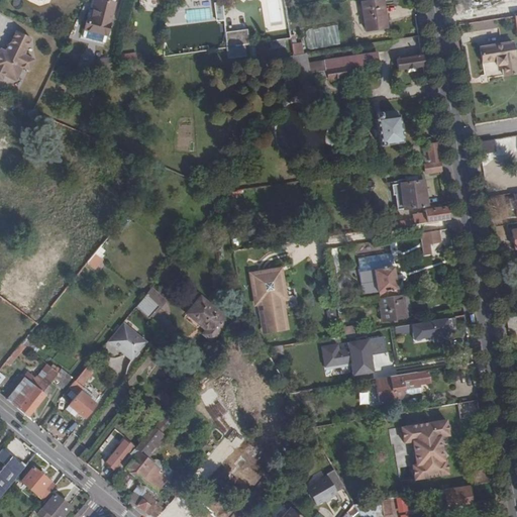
[(84,30),(108,36),(116,1),(109,0),(94,0),(91,17),(88,16),(84,30)]
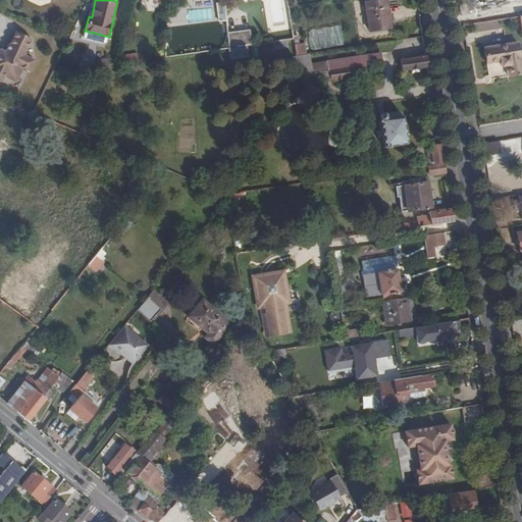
[(387,0),(366,3),(370,33),(392,30),(387,0)]
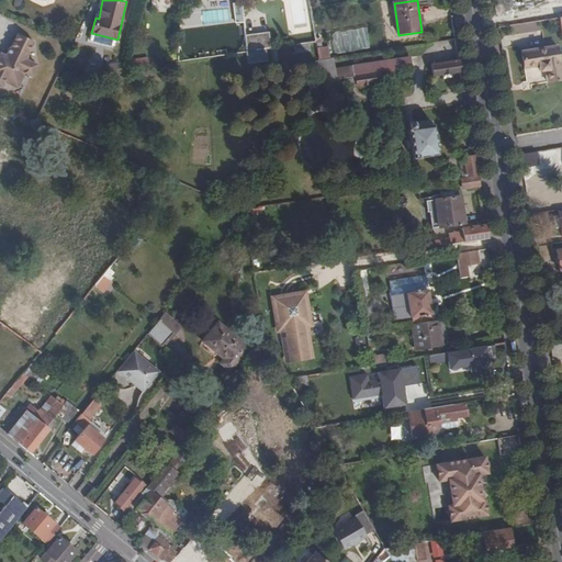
[(245,22),(242,2),(232,3),(235,23),(245,22)]
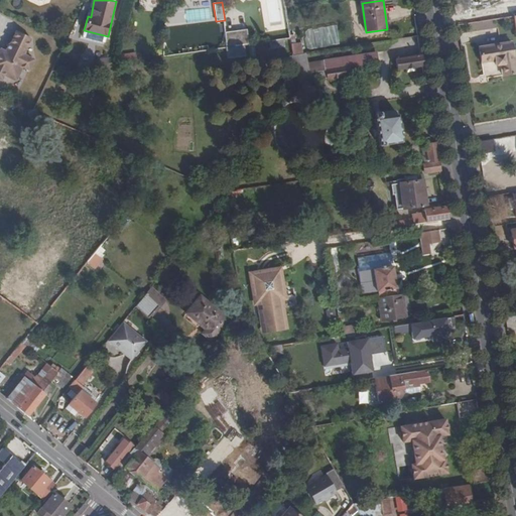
[(309,30),(313,48),(340,42),(335,25),(309,30)]
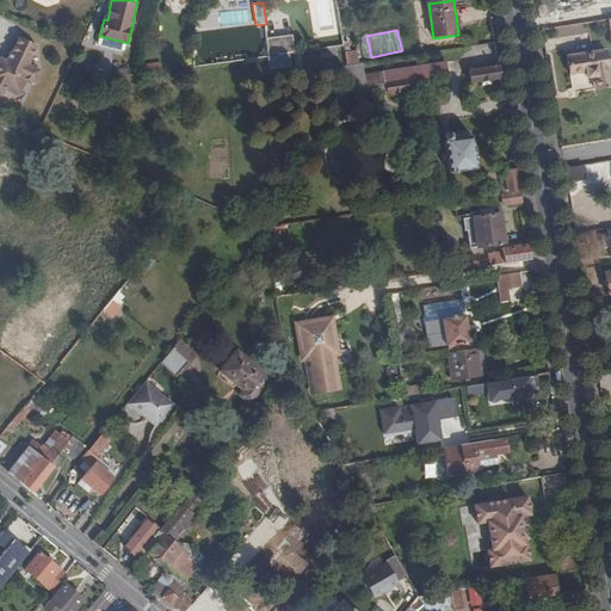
[(29,62),(36,47),(18,38),(17,37),(10,53),(8,53),(6,59),(5,61),(0,59),(0,97),(1,97),(4,91),(18,98),(26,82),(34,85),(41,72),(29,66),(30,62),(29,62)]
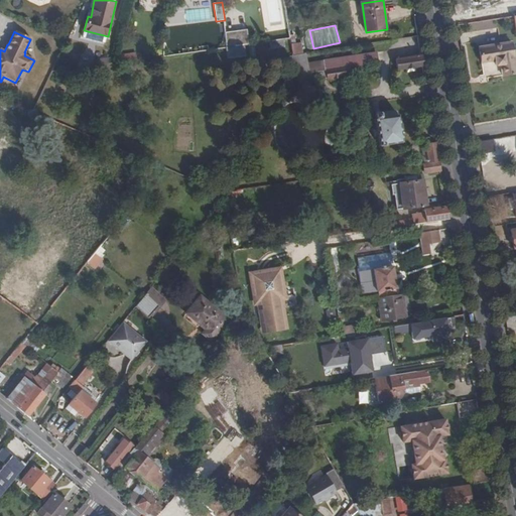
[(228,47),(246,45),(245,36),(227,38),(227,41),(228,47)]
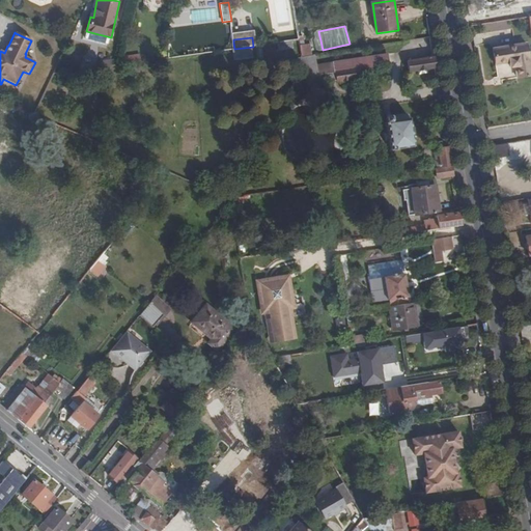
[(419,46),(421,61),(435,59),(431,44),(419,46)]
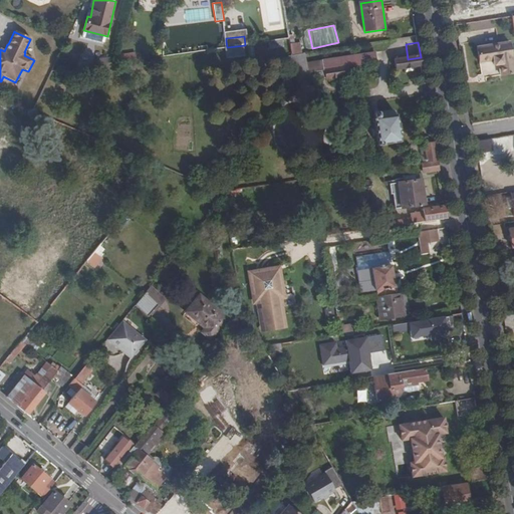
[(299,44),(291,45),(293,54),(301,53),(299,44)]
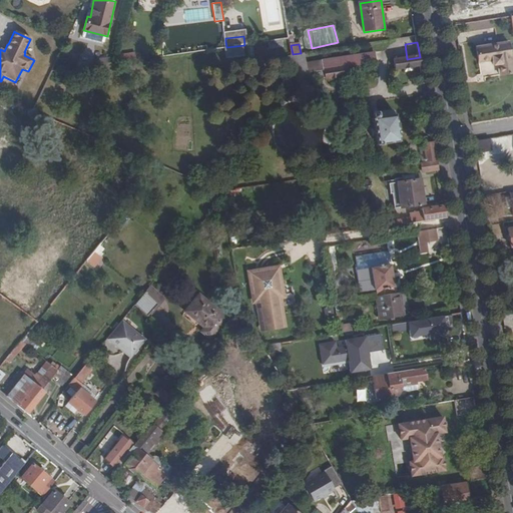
[(512,74),(512,73),(508,44),(476,49),(479,63),(492,61),(492,66),(497,65),(499,77),(512,74)]
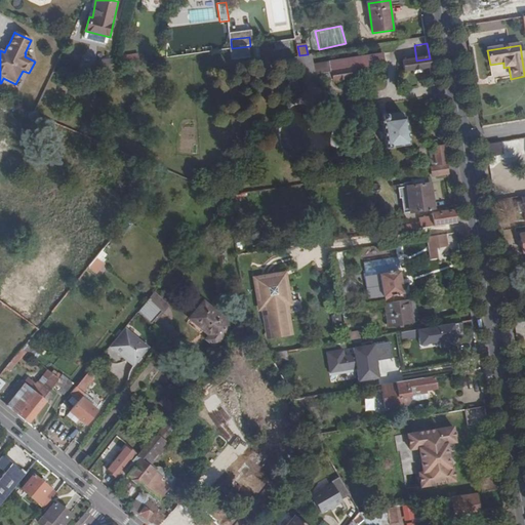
[(405,72),(431,68),(430,58),(416,61),(404,63),(405,72)]
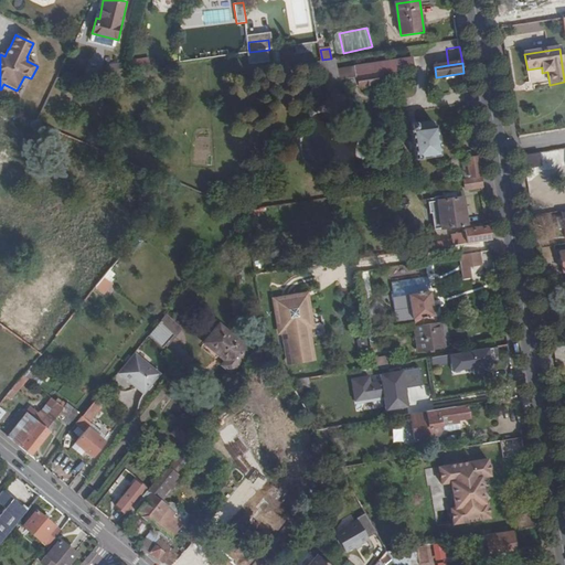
[(382,84),(381,75),(349,81),(350,88),(382,84)]
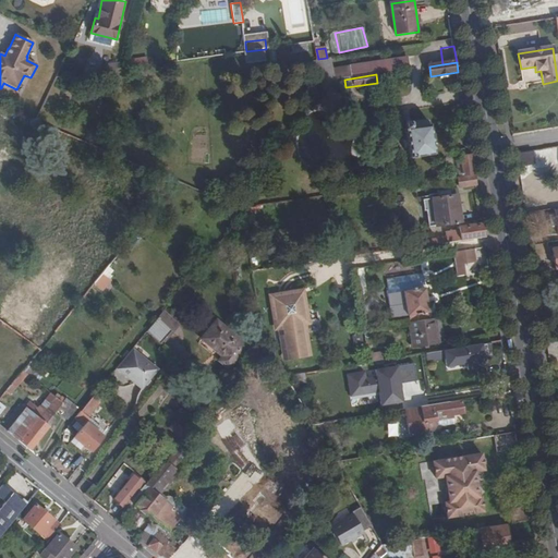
[(412,122),(407,122),(413,161),(436,158),(431,126),(428,126),(427,121),(412,123),(412,122)]
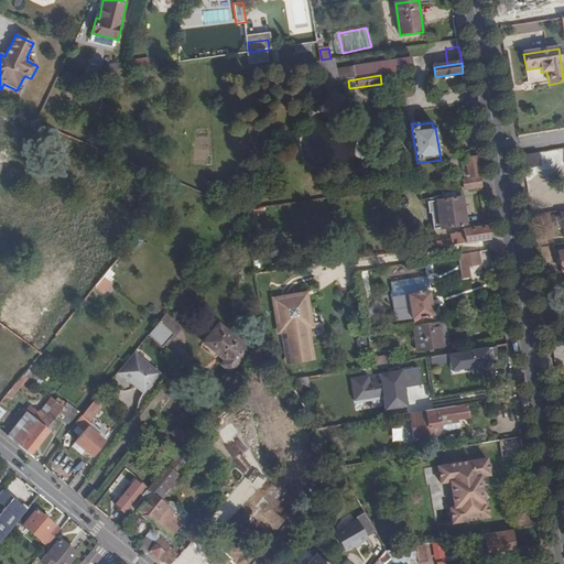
[(540,164),(538,153),(521,156),(522,167),(540,164)]
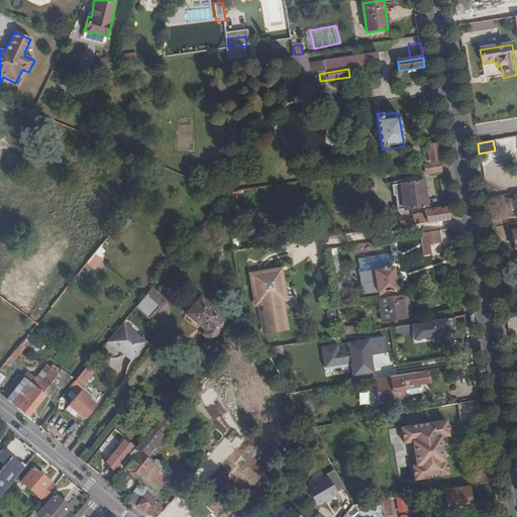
[(426,146),(429,165),(440,163),(437,145),(426,146)]
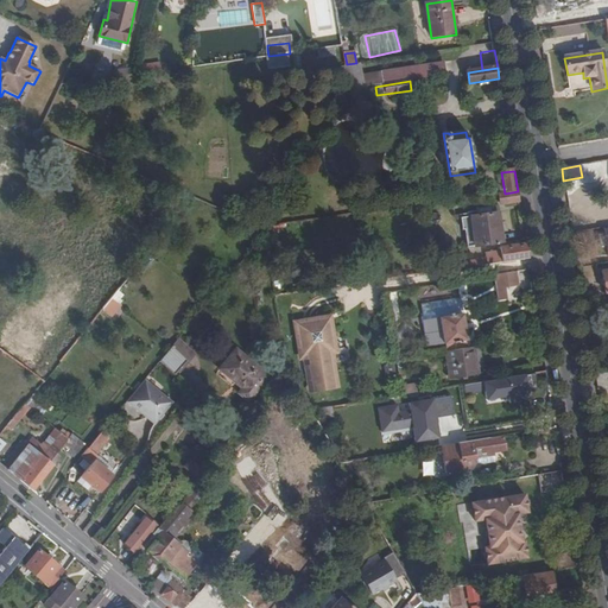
[(518,191),(505,194),(500,195),(502,207),(519,204),(518,191)]
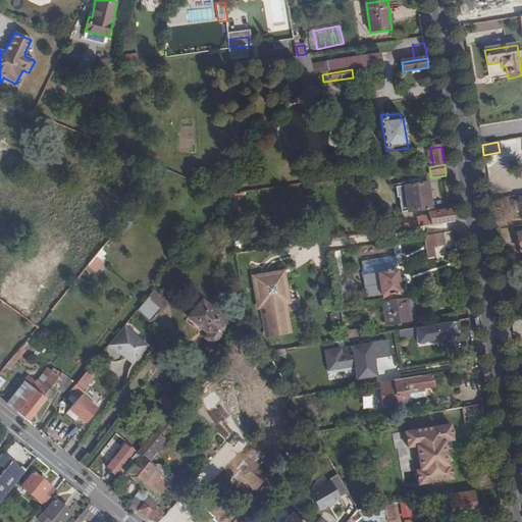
[(401,197),(403,210),(422,207),(418,181),(396,186),(398,197),(401,197)]
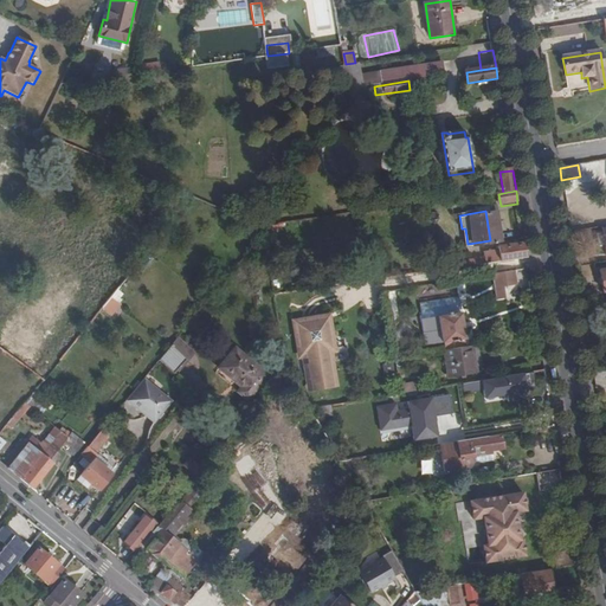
[(465,270),(527,259),(523,239),(500,243),(500,249),(484,251),(485,255),(468,258),(469,266),(465,268),(465,270)]
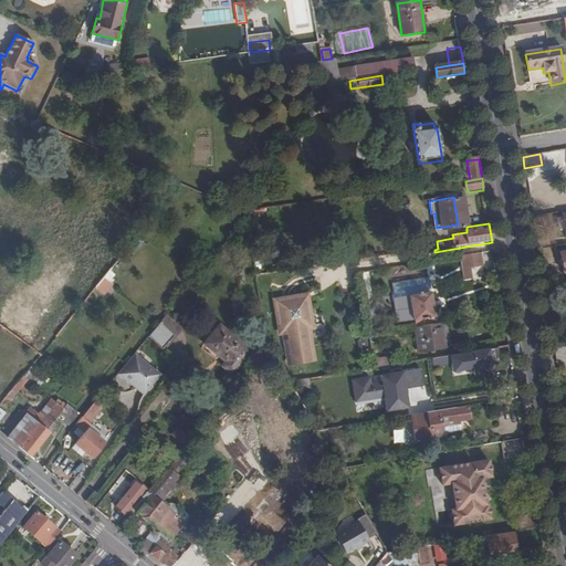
[(565,254),(556,255),(559,275),(565,273),(565,254)]
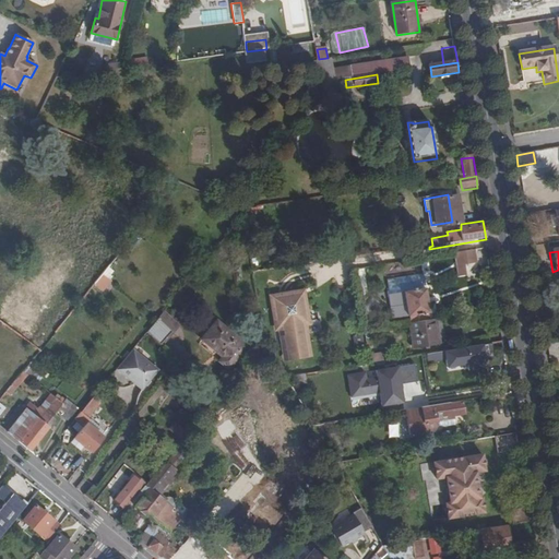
[(477,265),(475,252),(455,256),(460,280),(467,278),(465,268),(477,265)]
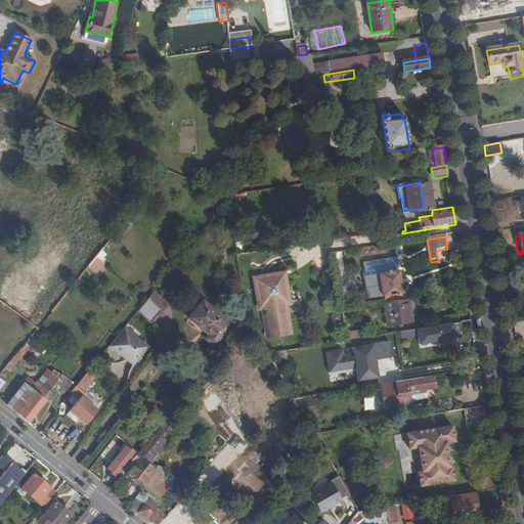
[(80,258),(89,265),(96,257),(102,250),(104,247),(95,239),(80,258)]
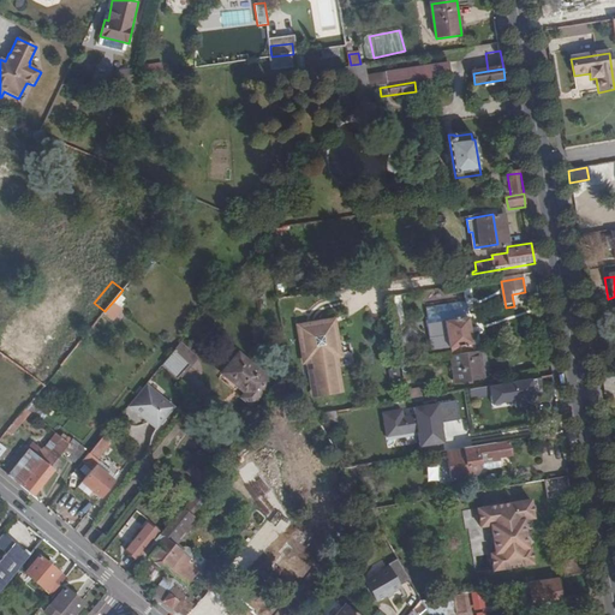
[(126,298),(120,293),(113,302),(119,306),(126,298)]
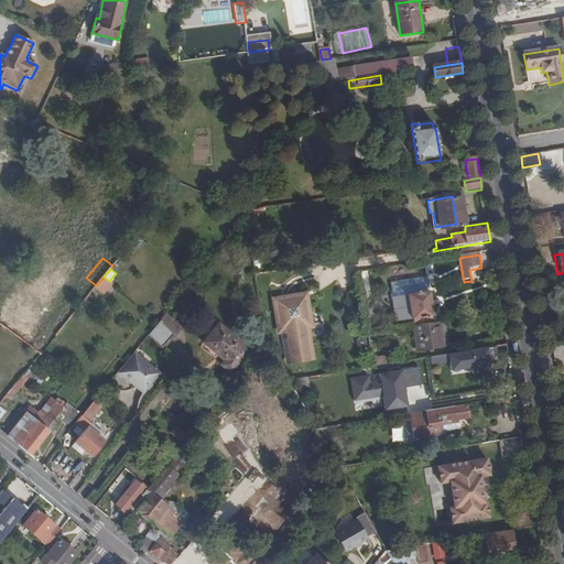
[(435,318),(432,294),(407,299),(408,302),(410,301),(413,322),(435,318)]
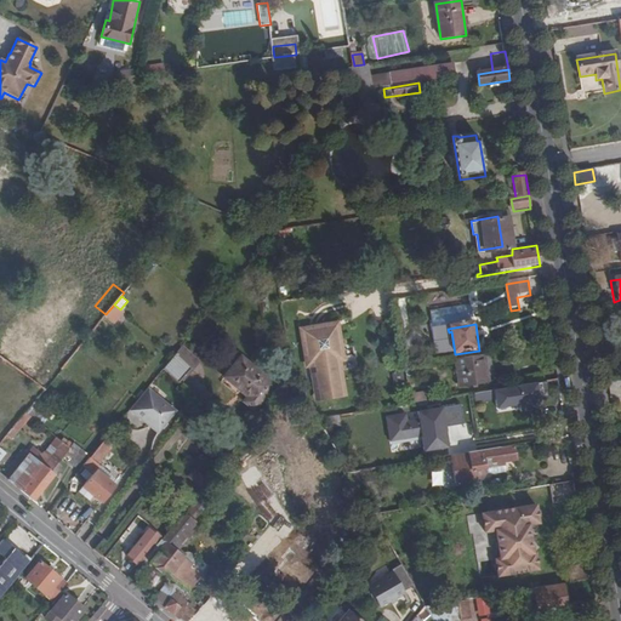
[(336,336),(328,337),(332,369),(337,368),(341,368),(336,336)]
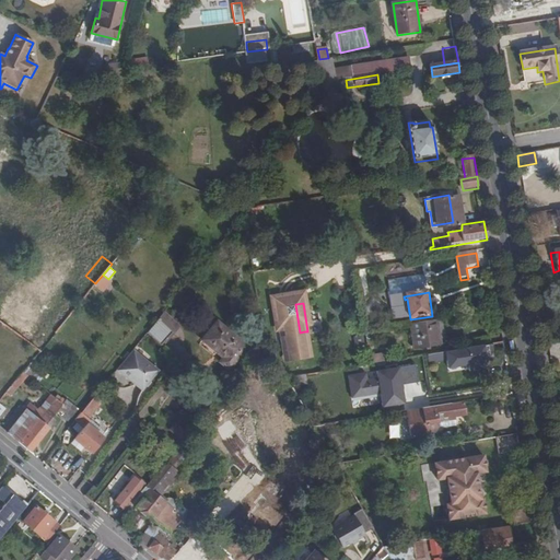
[(300,333),(295,304),(275,307),(281,347),(284,347),(288,368),(308,364),(304,331),(300,333)]
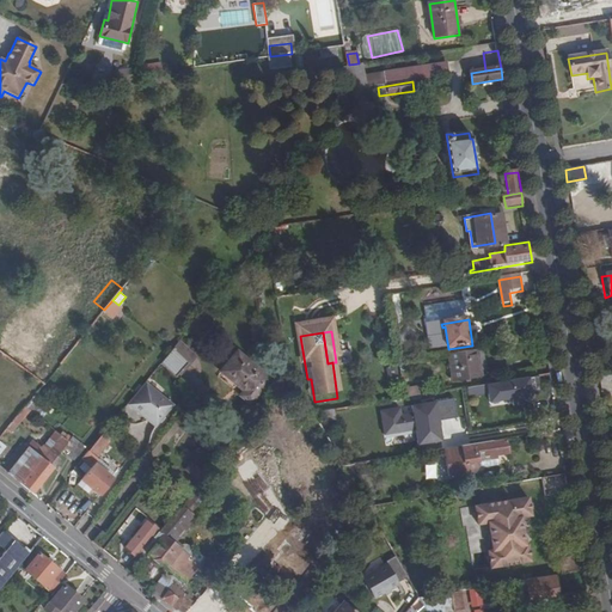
[(190,355),(179,347),(173,353),(184,362),(190,355)]
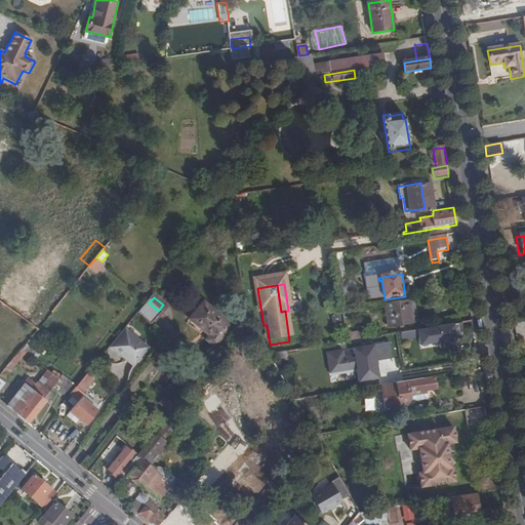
[(158,311),(149,303),(138,316),(151,326),(161,313),(158,311)]
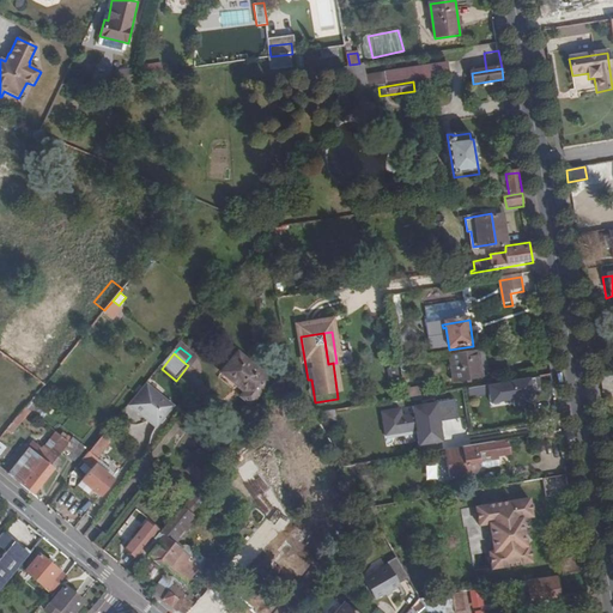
[(277,380),(246,353),(228,372),(250,392),(247,396),(256,404),(277,380)]
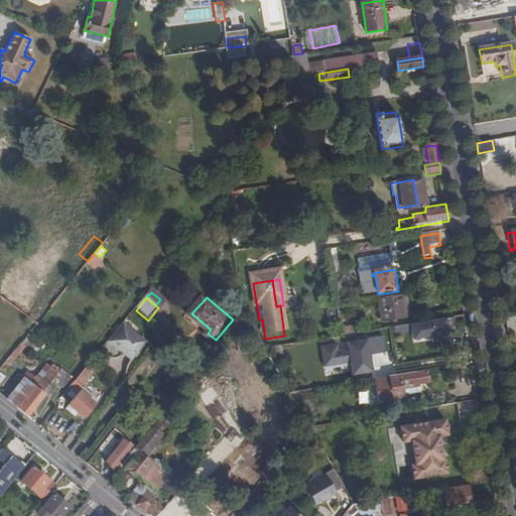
[(404,319),(400,297),(379,300),(383,324),(404,319)]
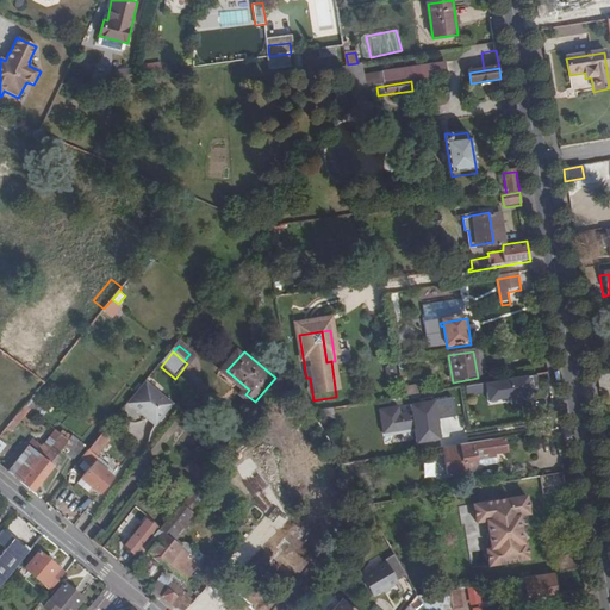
[(511,367),(514,380),(531,377),(529,363),(511,367)]
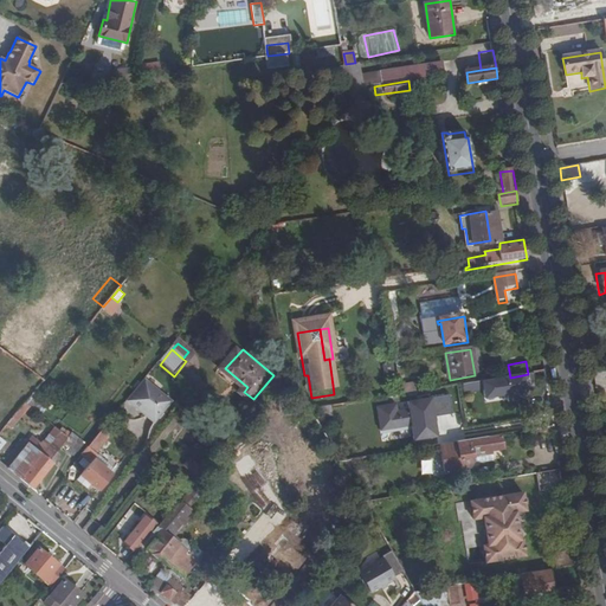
[(393,367),(384,368),(386,378),(395,376),(393,367)]
